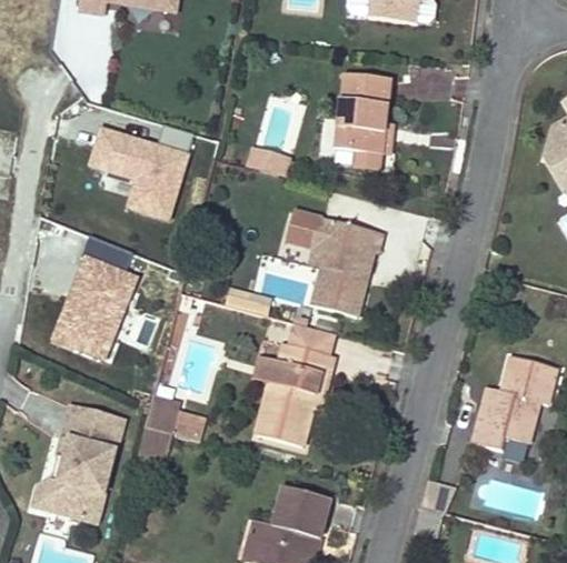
[(419,19),(421,0),(369,0),(368,12),(419,19)]
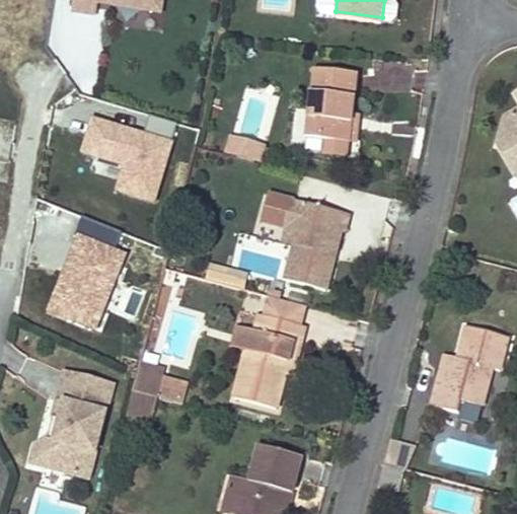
[(306,133),(324,135),(350,138),(353,108),(357,68),(315,63),(306,133)]
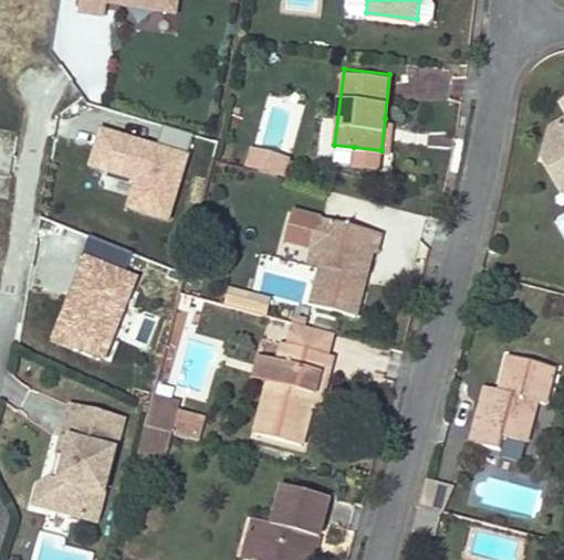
[(563,118),(550,126),(542,155),(555,157),(563,170),(563,169),(563,94),(563,95),(563,118)]
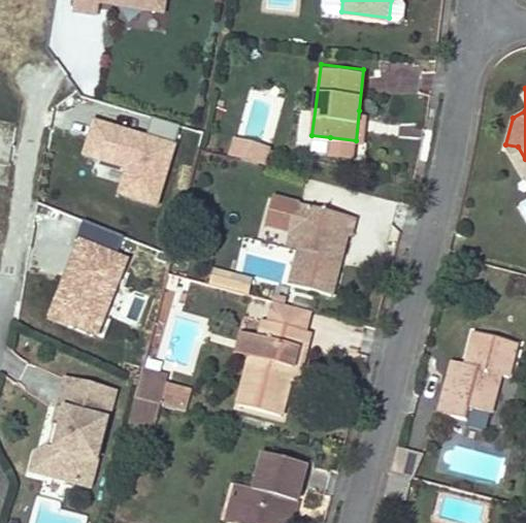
[(359,110),(356,140),(363,140),(366,111),(359,110)]
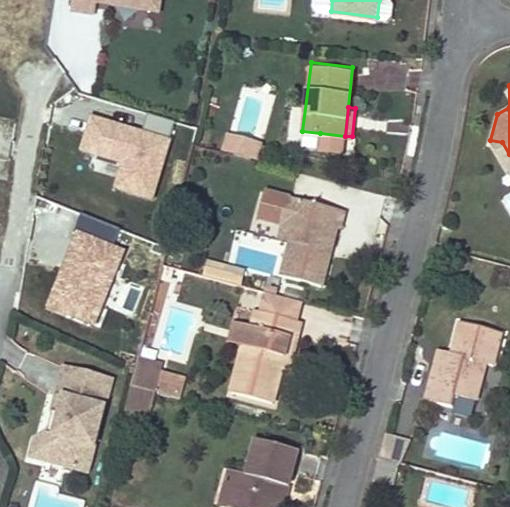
[(146,111),(140,129),(166,137),(171,119),(146,111)]
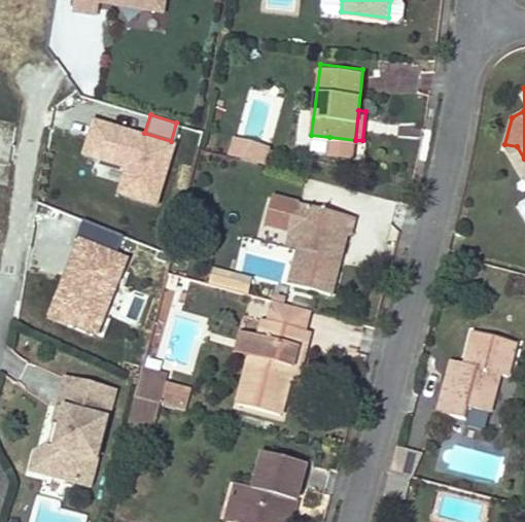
[(156,204),(165,179),(176,143),(171,141),(144,133),(94,116),(81,152),(123,166),(114,189),(156,204)]
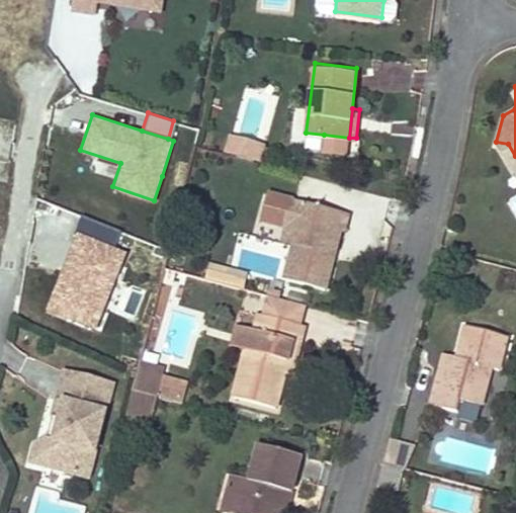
[(258,157),(262,143),(231,135),(227,149),(258,157)]
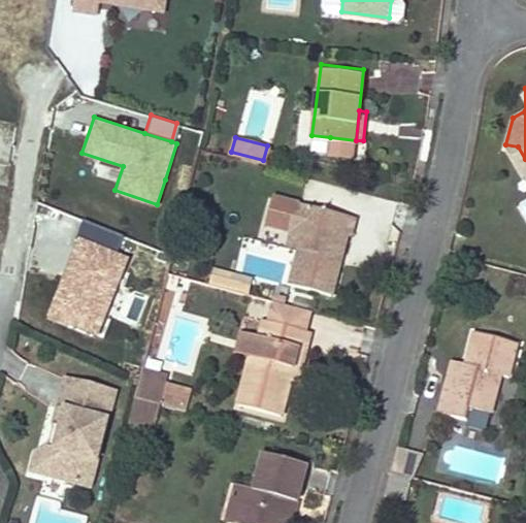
[(356,140),(330,137),(328,152),(354,155),(356,140)]
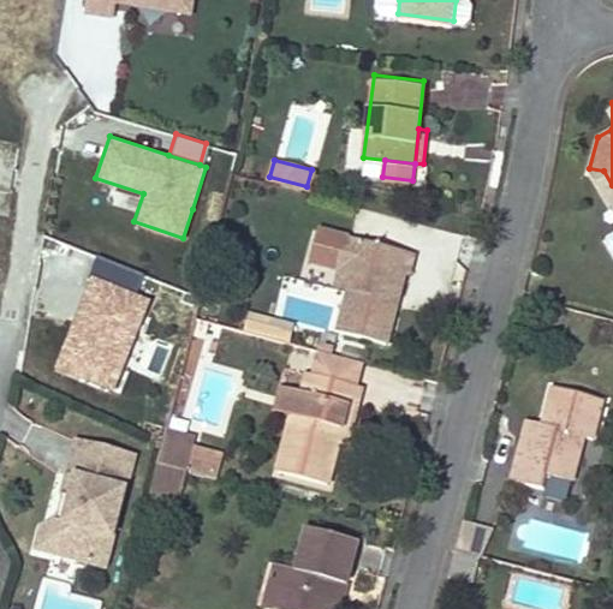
[(603,171),(589,168),(612,207),(612,206),(612,184),(612,185),(603,171)]
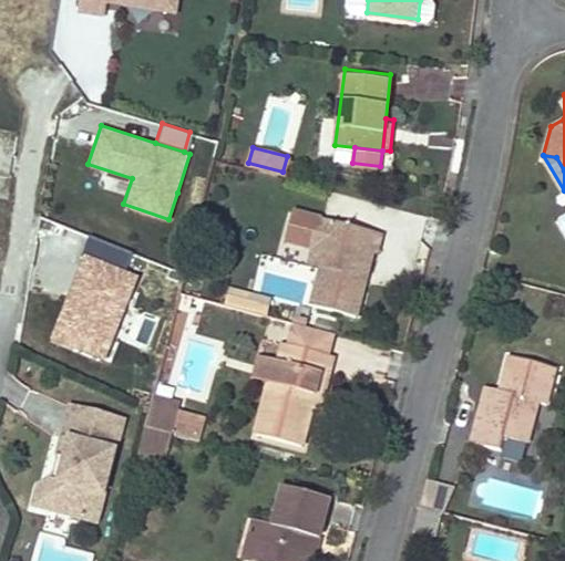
[(315,245),(322,216),(294,208),(285,237),(312,243),(315,245)]
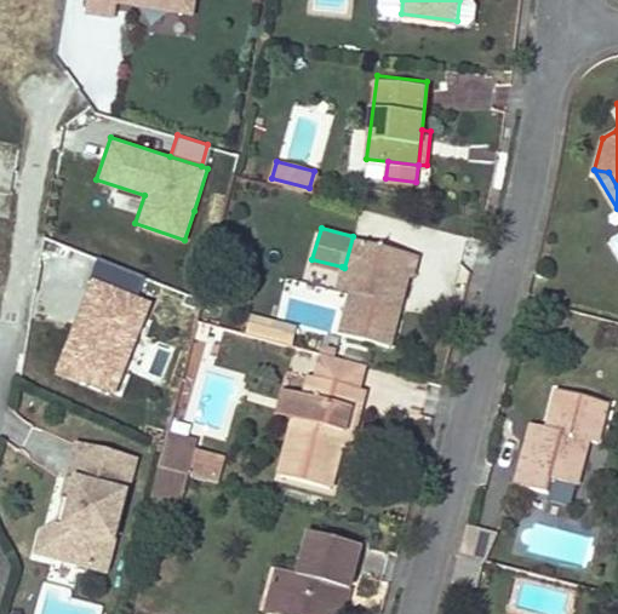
[(353,236),(344,268),(349,269),(355,277),(352,290),(341,330),(390,344),(407,273),(412,274),(417,253),(353,236)]
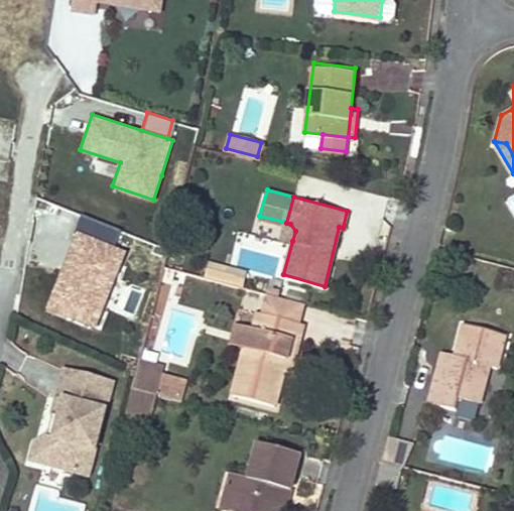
[(83,215),(76,231),(113,245),(119,229),(83,215)]
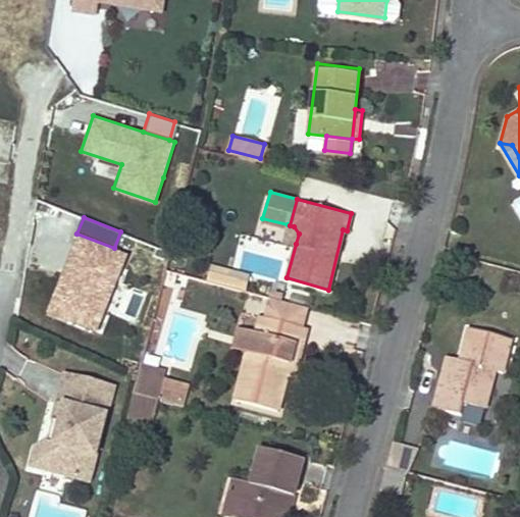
[(294,226),(290,225),(288,224),(283,240),(296,244),(299,234),(294,226)]
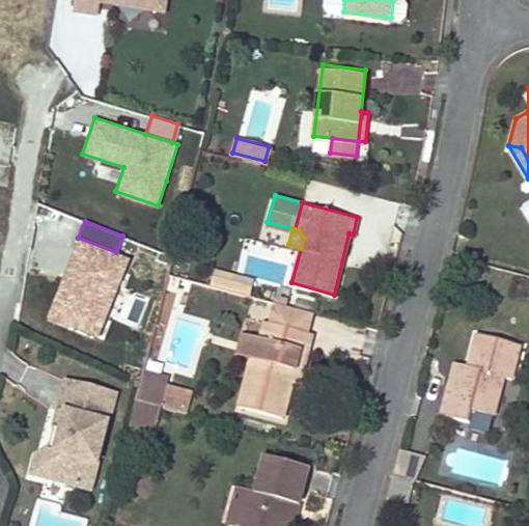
[(116,252),(78,238),(46,317),(98,338),(130,257),(116,252)]
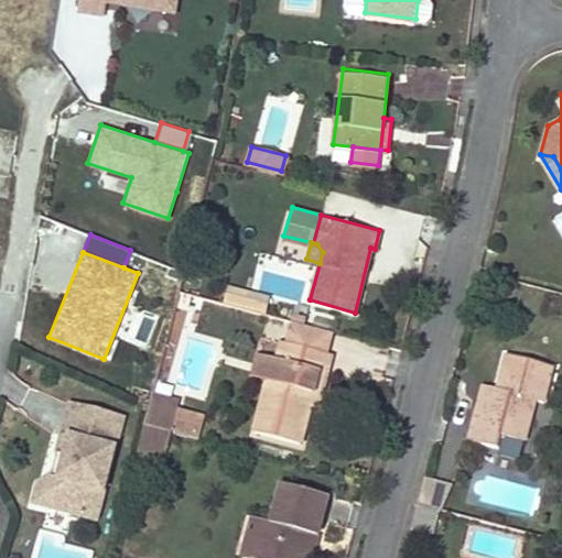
[(266,310),(270,294),(229,283),(225,299),(266,310)]
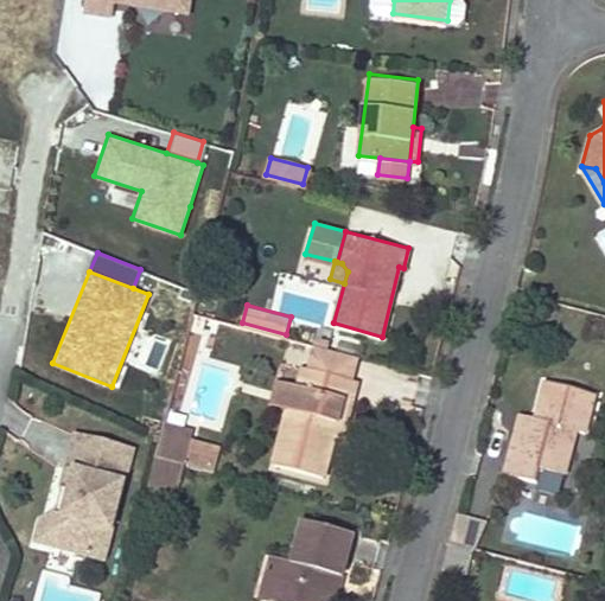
[(312,346),(306,366),(350,378),(356,358),(312,346)]
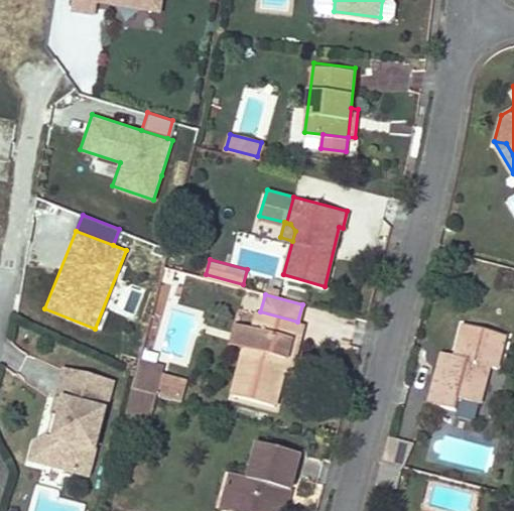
[(250,326),(244,347),(233,393),(275,403),(284,370),(292,337),(299,340),(303,323),(297,322),(260,311),(257,310),(252,326),(250,326)]
